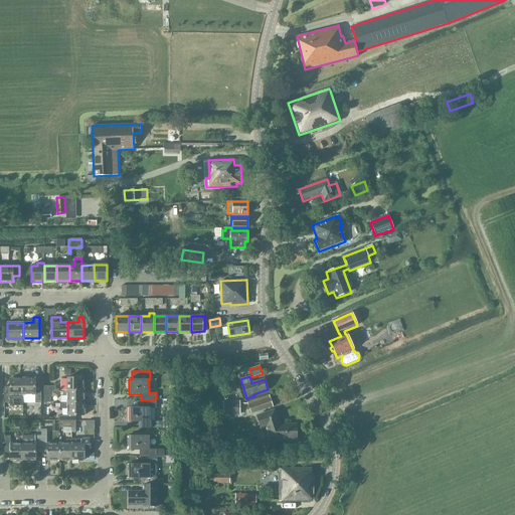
[(9,386),(4,386),(4,402),(10,402),(10,394),(22,394),(22,378),(9,378),(9,386)]
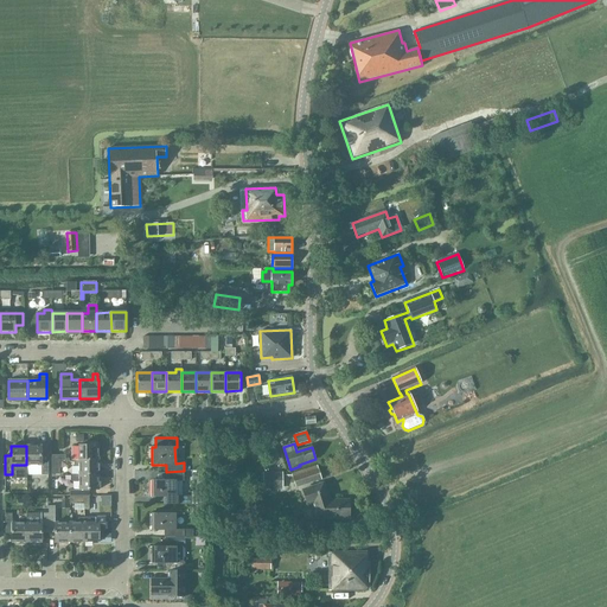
[(42,454),(42,446),(26,446),(26,465),(40,465),(40,474),(48,474),(48,454),(42,454)]
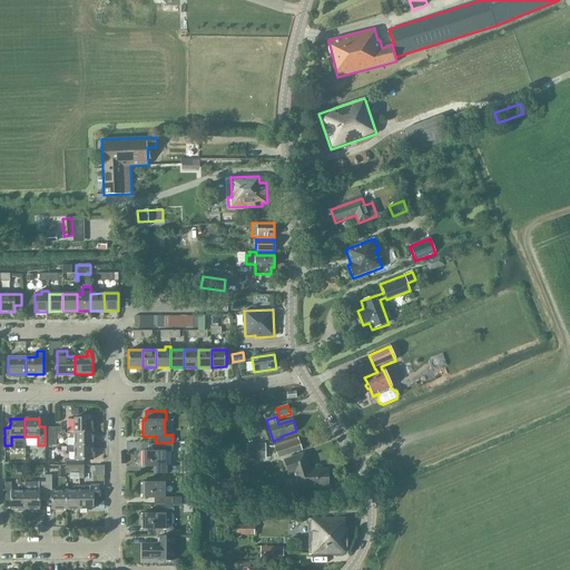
[(75,432),(89,432),(94,432),(94,419),(75,419),(75,432)]
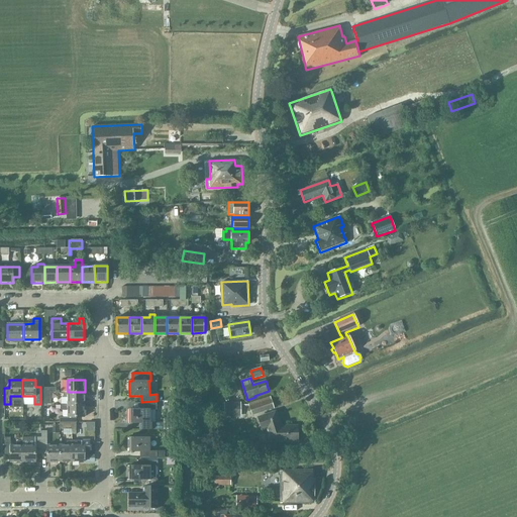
[(56,388),(44,388),(44,399),(52,399),(52,392),(56,392),(56,388)]
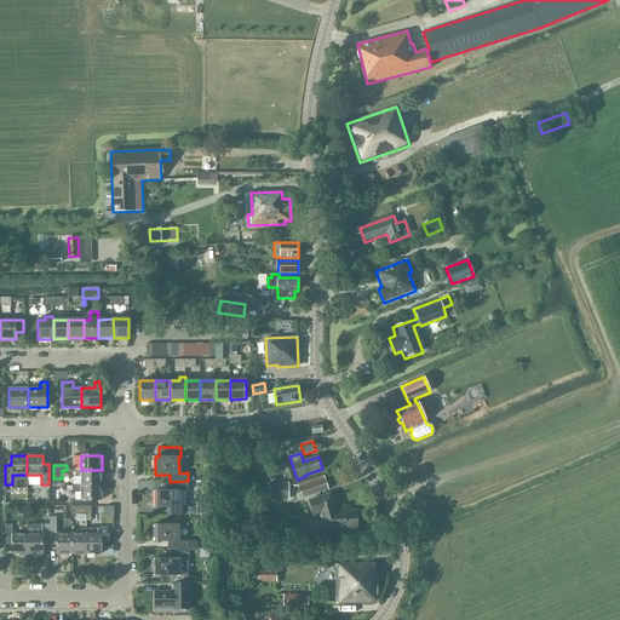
[(102,470),(97,470),(81,470),(81,486),(102,486),(102,470)]
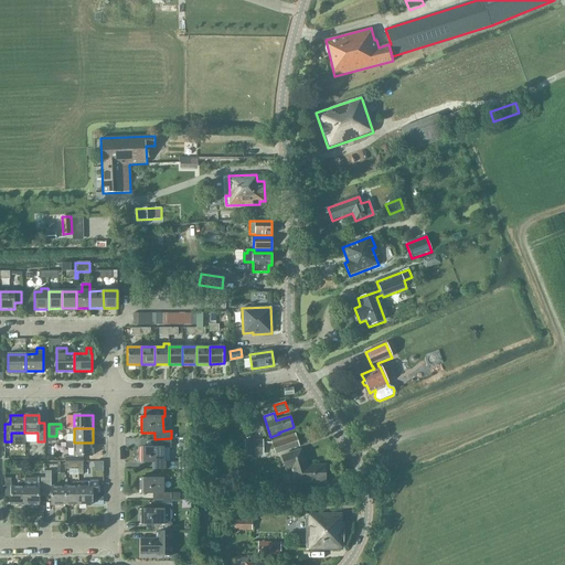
[(299,446),(296,434),(272,441),(276,454),(299,446)]
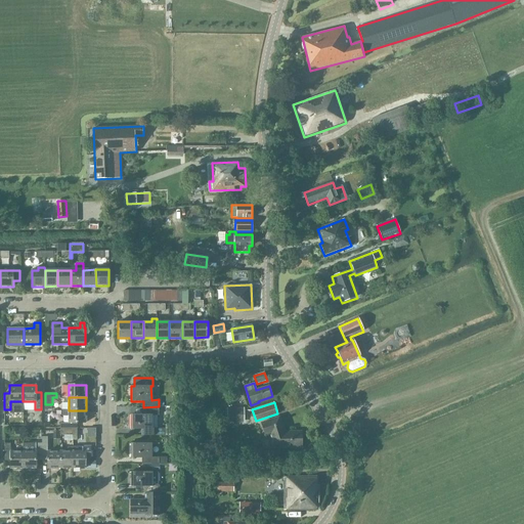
[(143,408),(143,415),(132,415),(132,429),(144,429),(144,435),(168,435),(167,429),(151,429),(151,415),(161,415),(161,408),(143,408)]
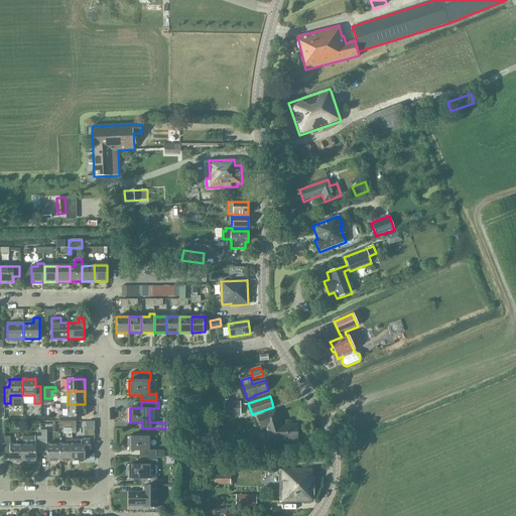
[(225,402),(225,414),(241,414),(241,402),(225,402)]
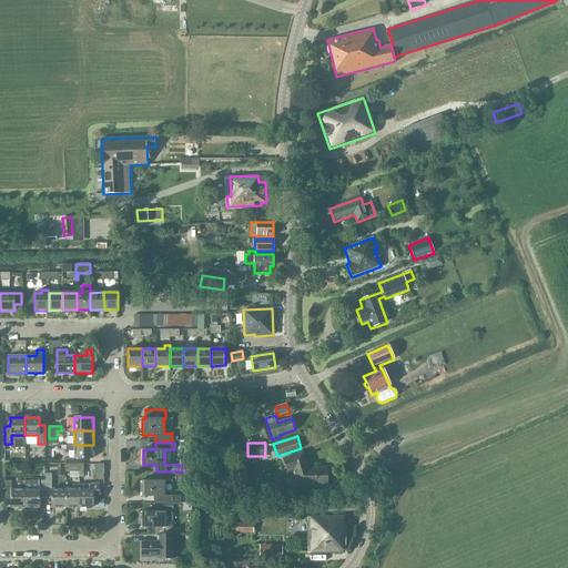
[(71,465),(84,465),(84,458),(93,458),(93,445),(74,445),(74,458),(66,458),(66,465),(71,465)]
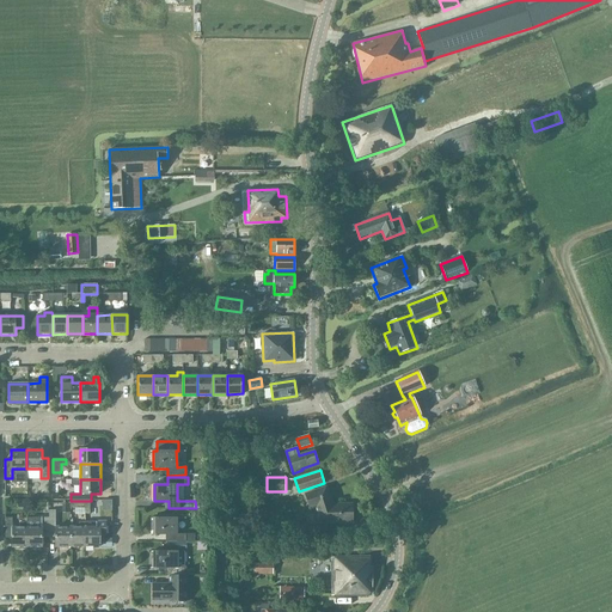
[(305,494),(310,508),(317,506),(320,520),(331,520),(331,522),(352,522),(352,505),(332,505),(331,500),(330,501),(326,488),(305,494)]
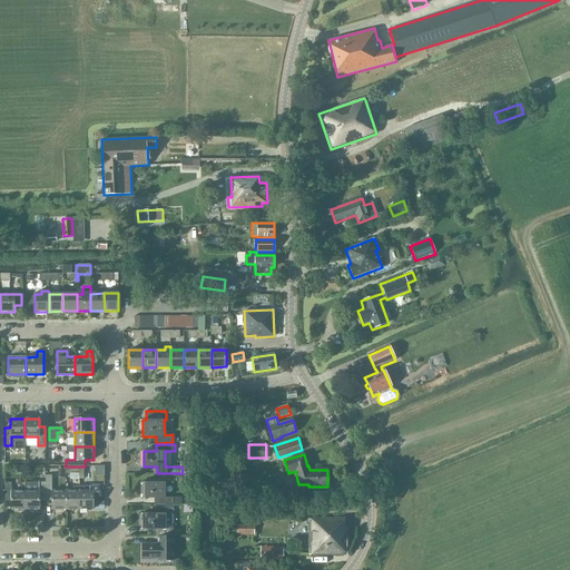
[(71,473),(79,473),(79,479),(85,479),(85,467),(71,467),(71,473)]
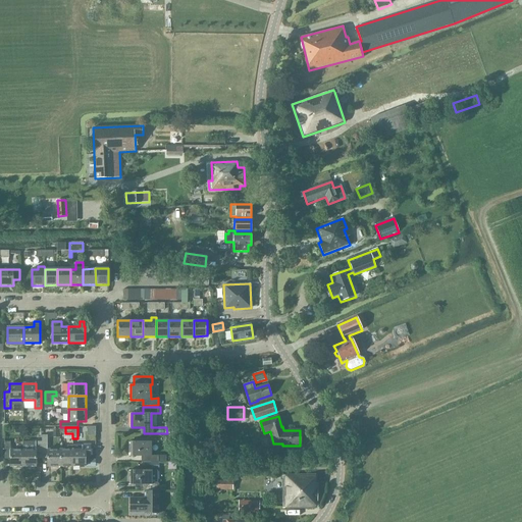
[(10,441),(4,441),(5,459),(10,459),(10,467),(23,467),(23,450),(10,450),(10,441)]
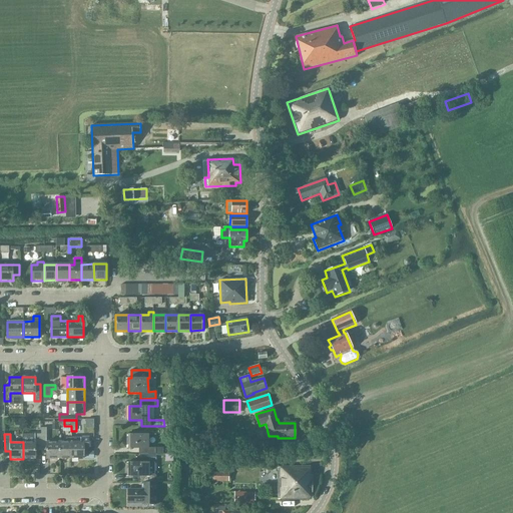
[(35,459),(35,450),(41,450),(41,434),(35,434),(35,442),(23,442),(23,459),(35,459)]
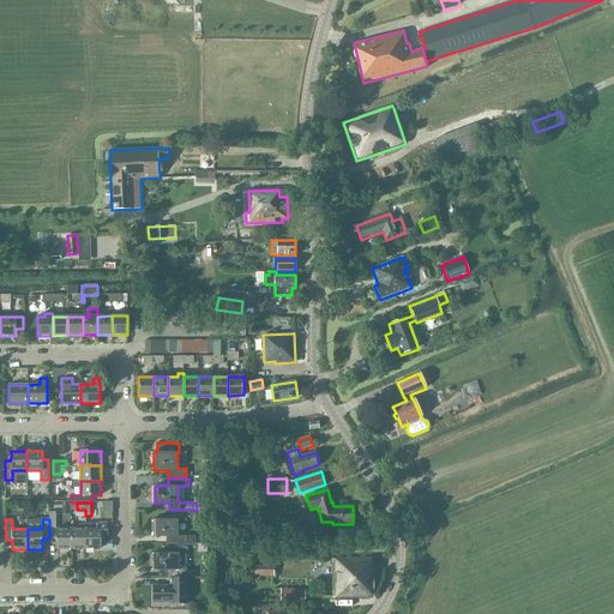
[(55,539),(55,548),(71,548),(71,529),(56,529),(56,519),(49,519),(49,539),(55,539)]
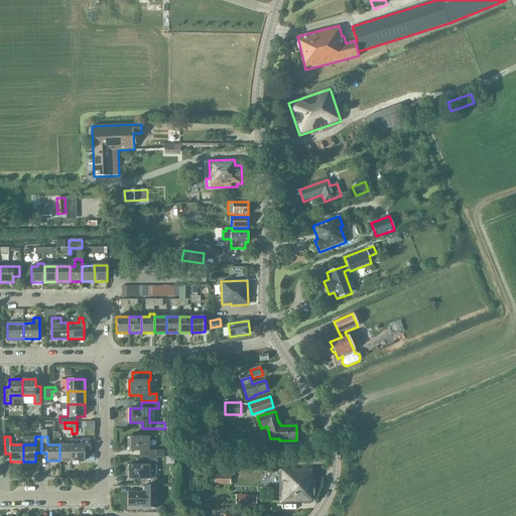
[(142,457),(157,457),(157,450),(149,450),(149,436),(130,436),(130,450),(142,450),(142,457)]
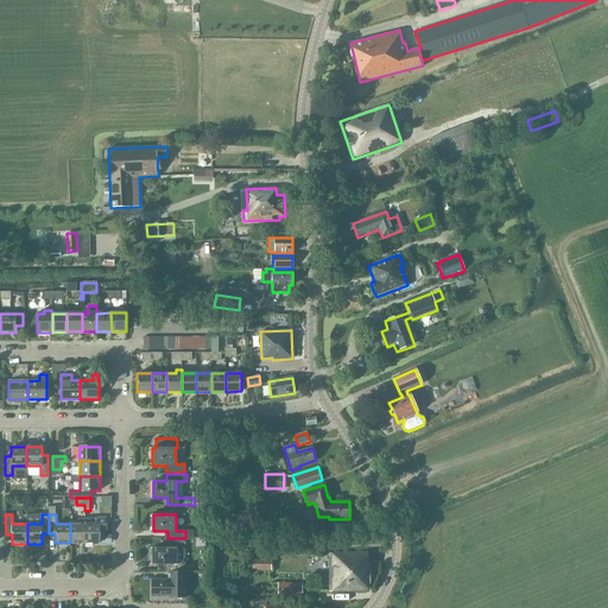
[(78,518),(78,524),(70,524),(70,543),(84,543),(84,524),(84,518),(78,518)]
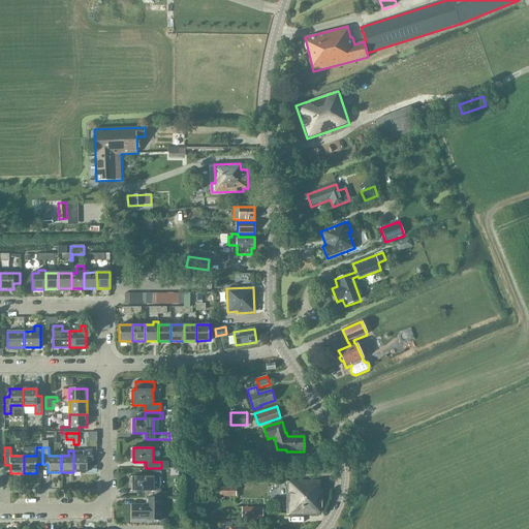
[(92,462),(91,450),(81,450),(81,456),(73,456),(73,472),(87,472),(87,462),(92,462)]
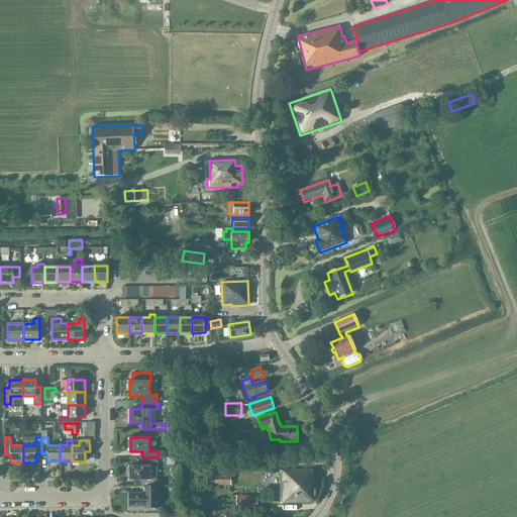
[(149,466),(130,466),(130,481),(142,481),(142,486),(158,487),(158,482),(158,480),(149,480),(149,466)]
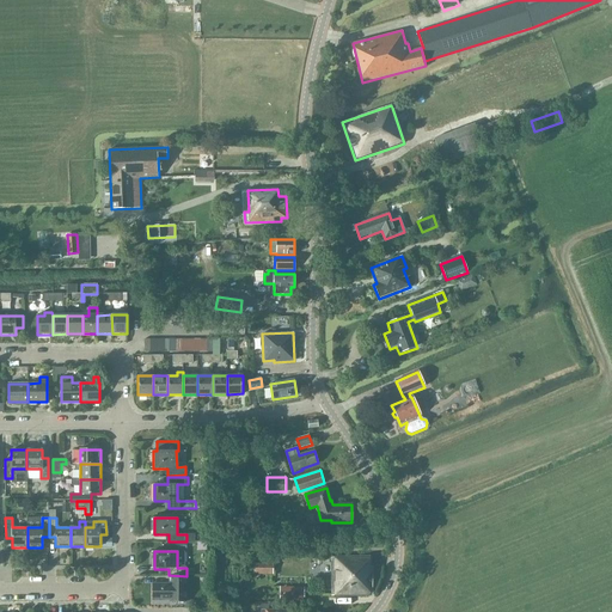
[(332,558),(334,595),(372,594),(371,568),(369,568),(369,557),(332,558)]
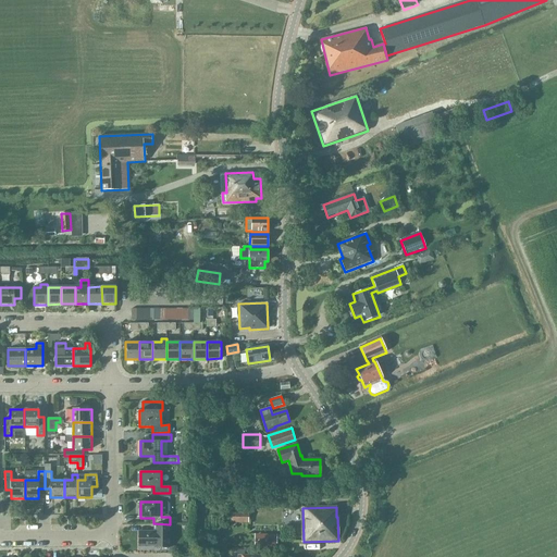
[(230,522),(248,522),(249,512),(230,512),(230,522)]
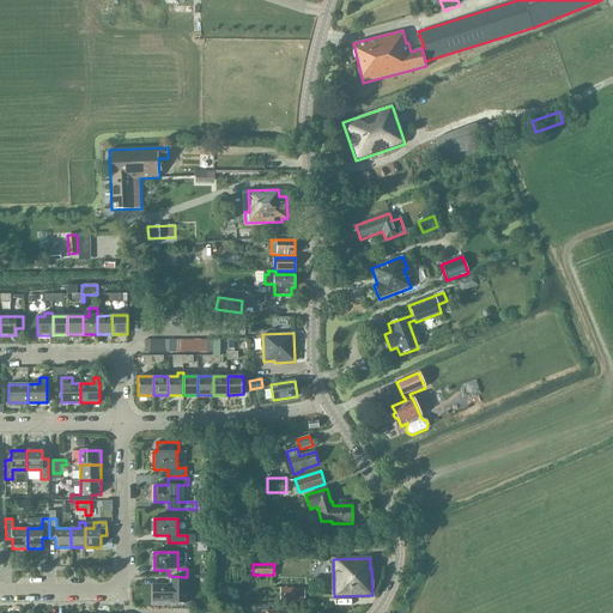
[(171,586),(153,586),(153,602),(187,602),(187,577),(171,577),(171,586)]
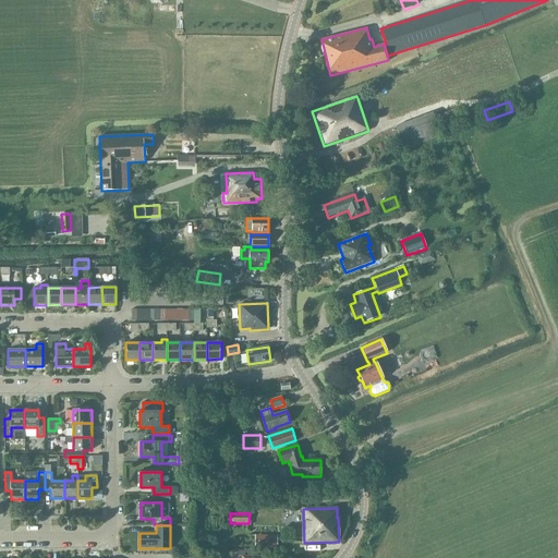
[(255,548),(277,549),(277,540),(256,538),(255,548)]
